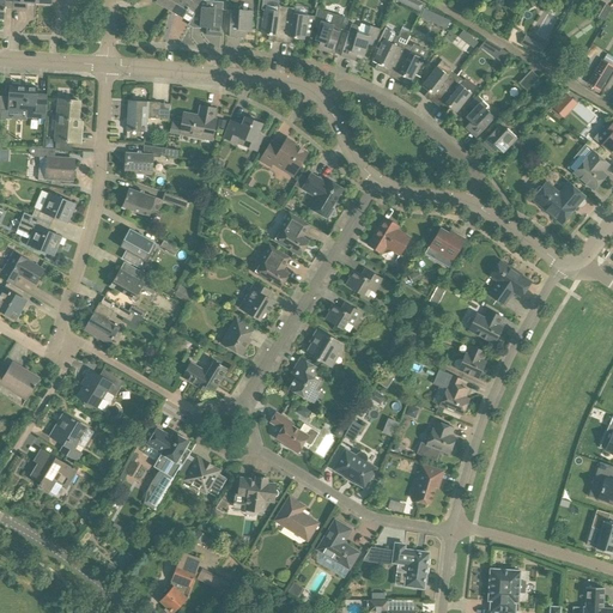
[(0,0),(0,19),(5,20),(5,8),(12,8),(12,0),(0,0)]
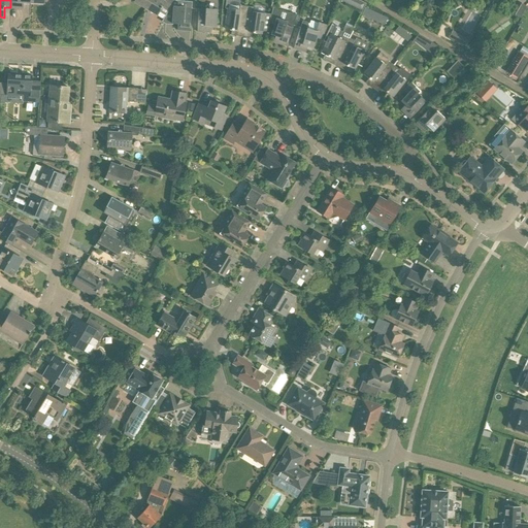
[(146,8),(151,0),(135,0),(134,2),(146,8)]
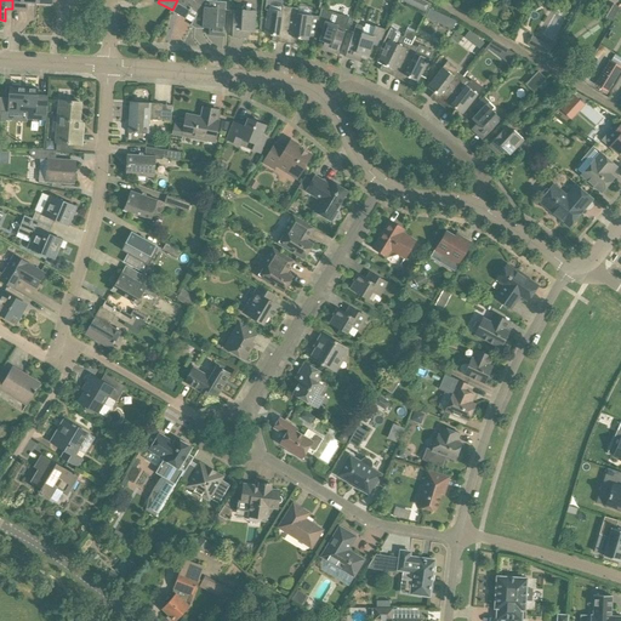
[(177,0),(172,10),(186,18),(192,9),(199,12),(205,0),(177,0)]
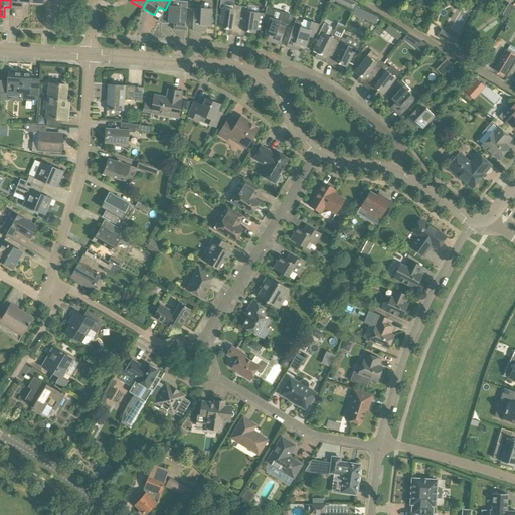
[(173,30),(185,30),(188,2),(170,0),(165,10),(158,21),(161,23),(168,24),(168,23),(174,23),(173,30)]
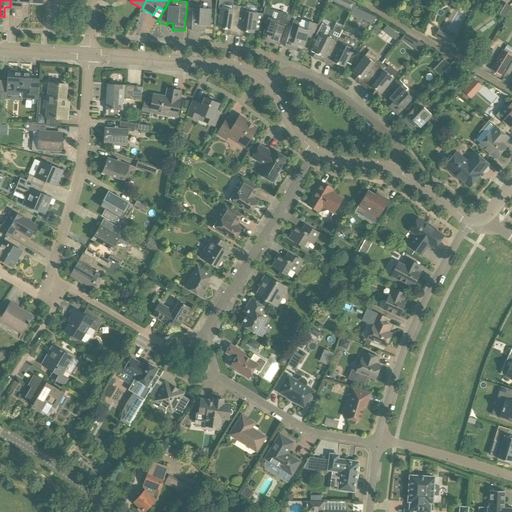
[(219,0),(218,8),(221,8),(218,28),(225,29),(224,34),(235,36),(240,6),(233,5),(234,2),(222,0),(219,0)]
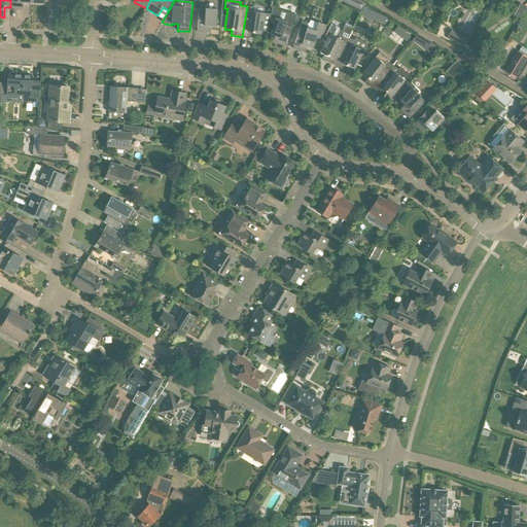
[(358,0),(355,7),(361,10),(365,3),(358,0)]
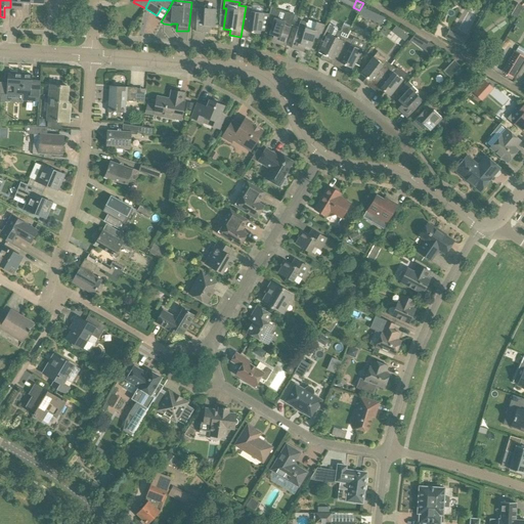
[(518,3),(511,14),(517,17),(523,7),(518,3)]
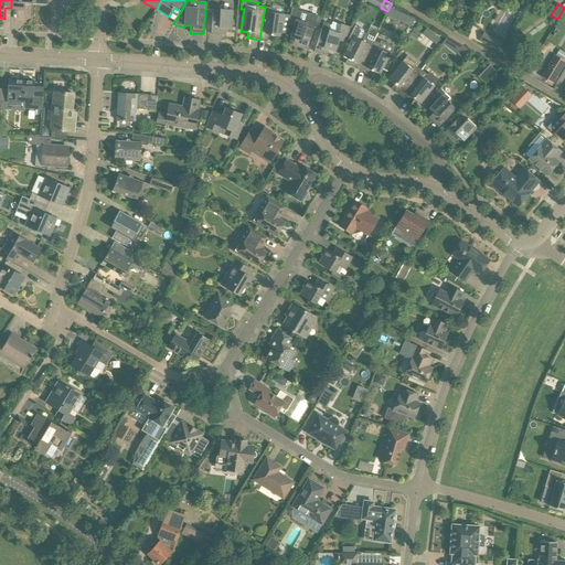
[(272,8),(265,7),(259,40),(272,41),(273,35),(280,36),(284,14),(270,13),(272,8)]
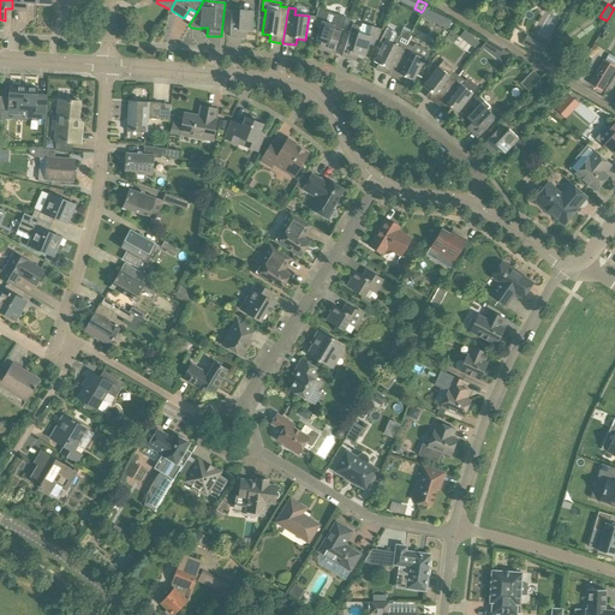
[(346,18),(329,12),(320,9),(315,27),(321,29),(316,41),(322,42),(320,49),(334,54),(346,18)]
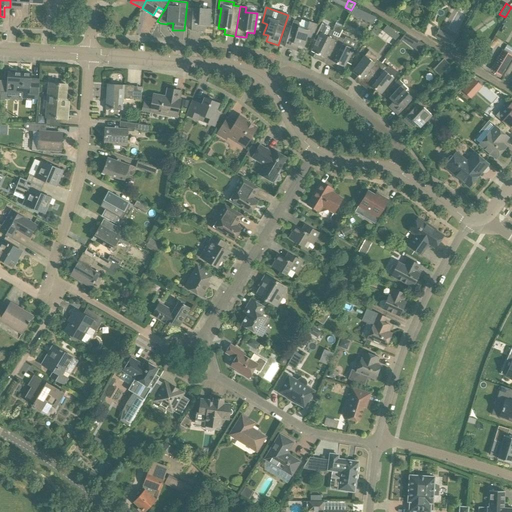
[(193,9),(192,31),(204,32),(204,26),(210,26),(211,9),(200,8),(200,9),(193,9)]
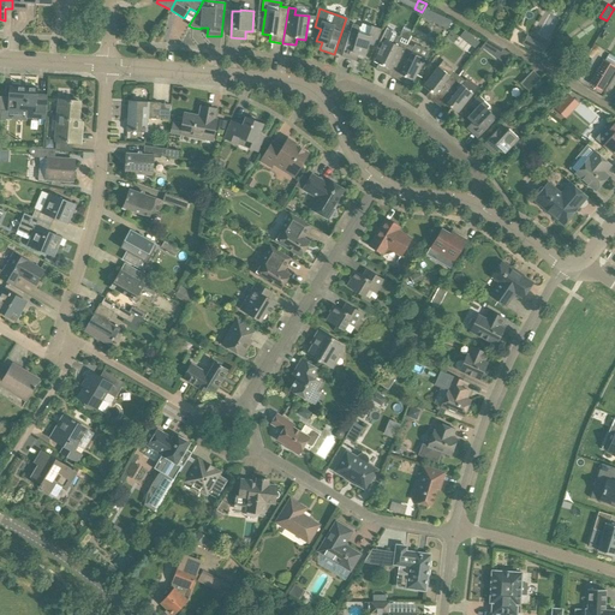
[(452,22),(425,10),(422,18),(448,30),(452,22)]
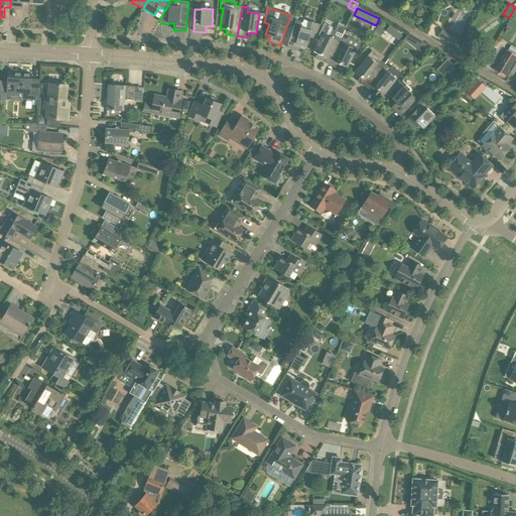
[(296,20),(287,47),(299,51),(301,45),(306,47),(309,37),(314,38),(318,24),(309,21),(307,29),(300,27),(301,25),(300,23),(299,21),(296,20)]
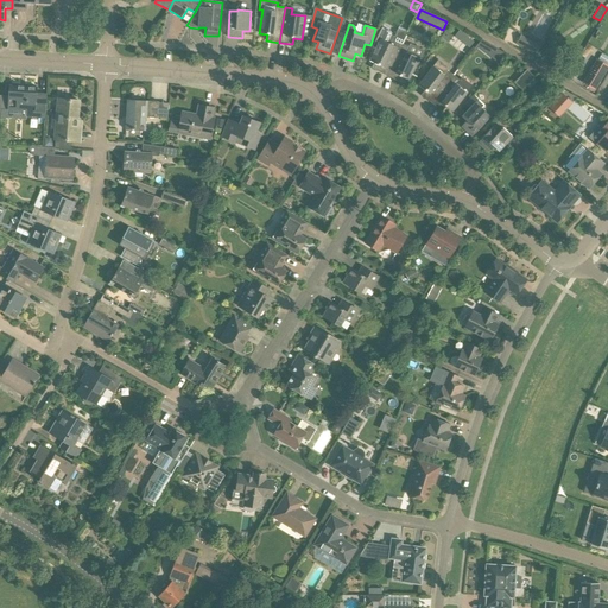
[(392,33),(391,31),(390,30),(387,31),(386,32),(381,30),(373,48),(377,49),(371,61),(378,65),(375,70),(387,76),(403,44),(407,35),(406,35),(398,35),(397,37),(392,35),(392,33)]
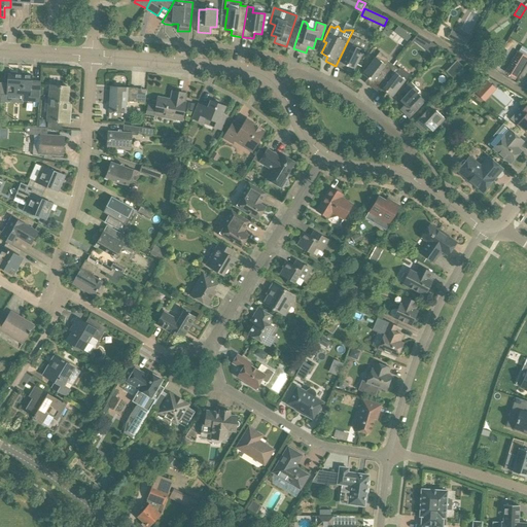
[(411,36),(405,32),(401,36),(408,41),(411,36)]
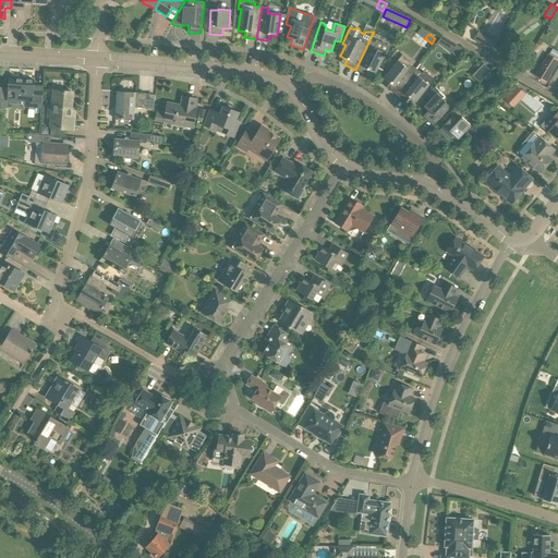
[(448,50),(453,44),(443,36),(438,43),(448,50)]
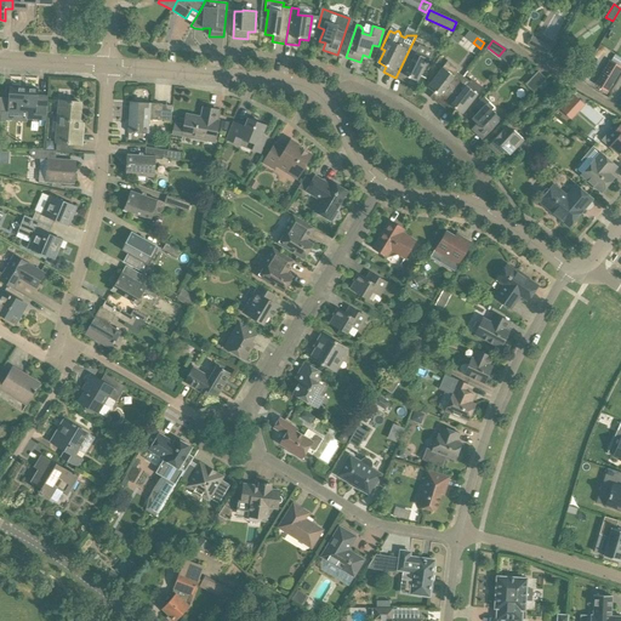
[(419,49),(411,45),(396,78),(408,84),(410,78),(417,83),(433,53),(421,46),(419,49)]
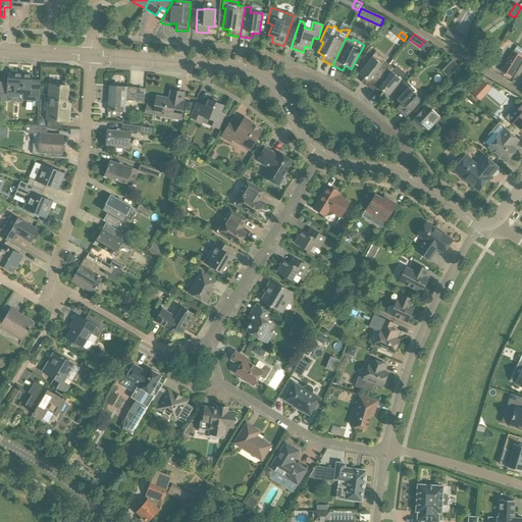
[(521,56),(512,51),(500,71),(511,79),(521,59),(521,56)]
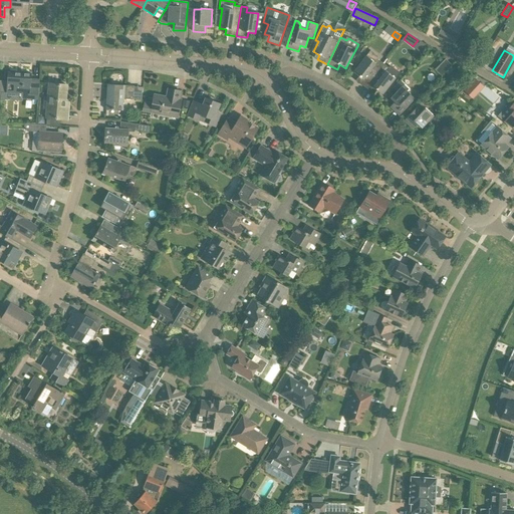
[(356,80),(365,87),(383,64),(378,60),(375,63),(366,56),(354,72),(359,76),(356,80)]
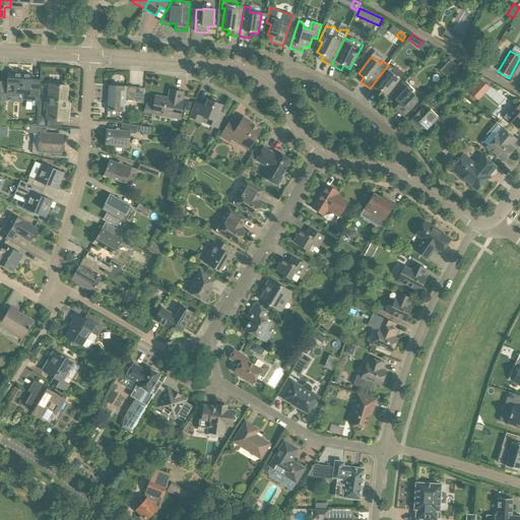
[(447,77),(457,66),(450,60),(440,71),(447,77)]
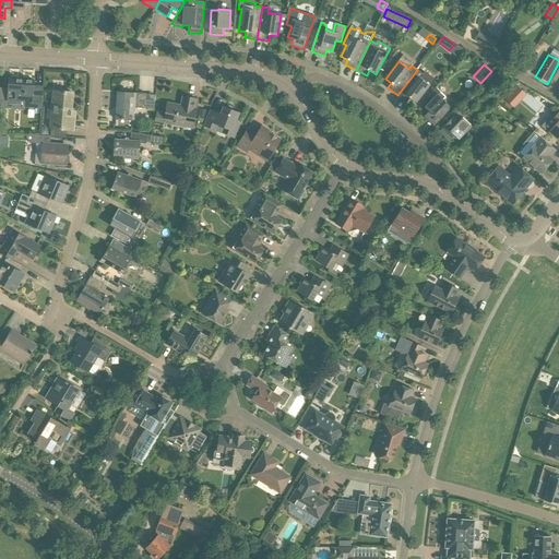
[(423,74),(417,70),(397,95),(407,103),(411,98),(416,103),(430,85),(420,78),(423,74)]
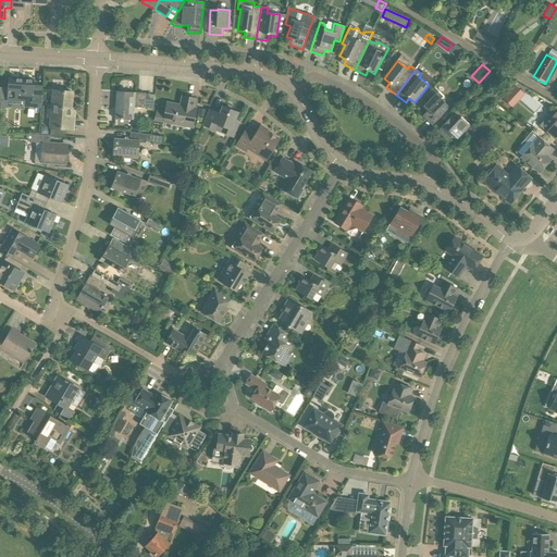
[(9,86),(1,86),(1,98),(8,98),(8,100),(24,102),(24,107),(41,109),(42,91),(34,90),(35,81),(23,79),(23,82),(9,81),(9,86)]
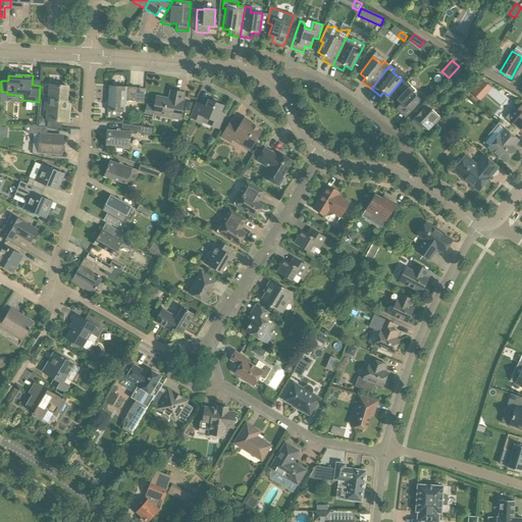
[(471,93),(481,101),(488,93),(486,91),(490,88),(483,81),(471,93)]
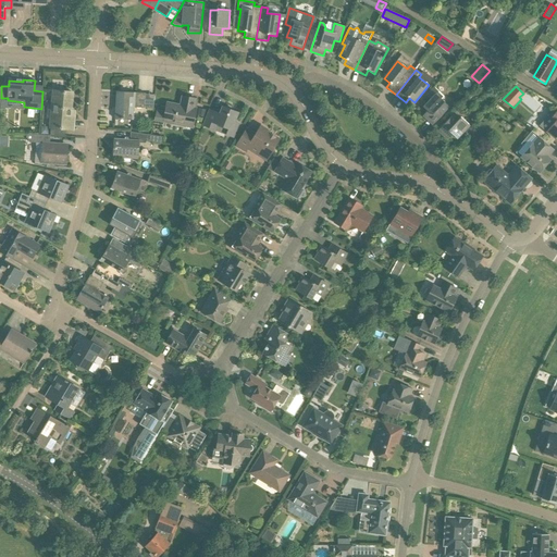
[(431,100),(423,107),(428,111),(423,116),(433,125),(449,108),(444,103),(445,102),(442,99),(444,97),(435,88),(426,96),(431,100)]
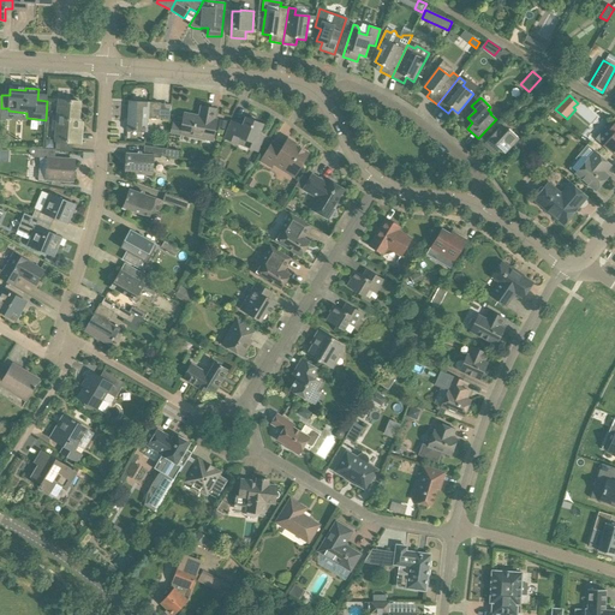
[(78,129),(81,102),(61,101),(59,125),(57,124),(55,142),(82,143),(83,129),(78,129)]
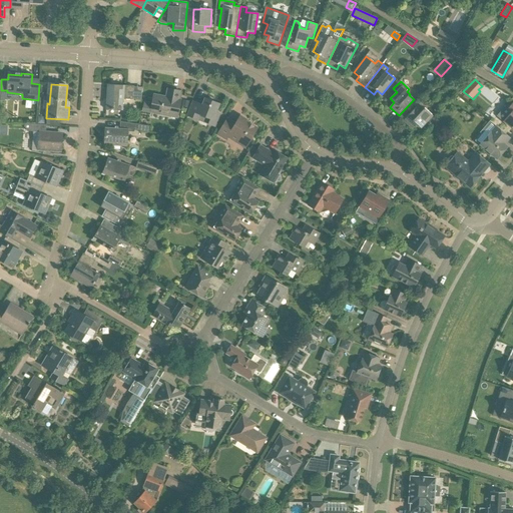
[(123,109),(123,99),(133,100),(134,87),(107,85),(106,108),(123,109)]
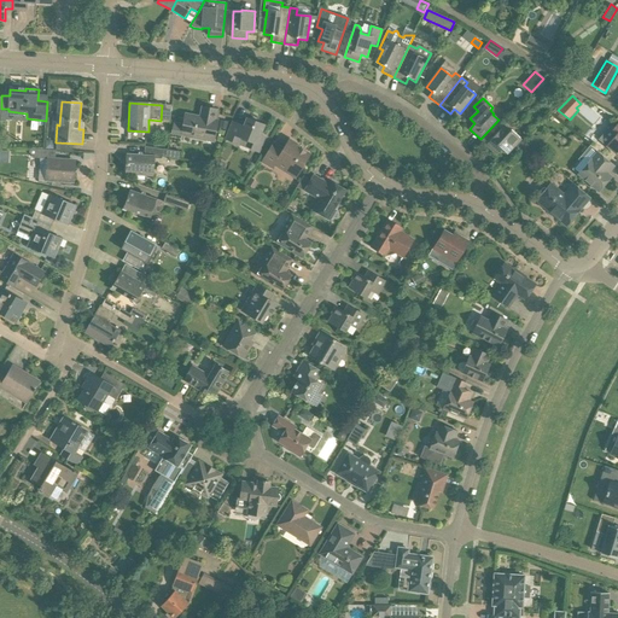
[(214,143),(219,121),(216,120),(217,110),(203,108),(200,117),(186,115),(184,124),(174,122),(172,134),(214,143)]
